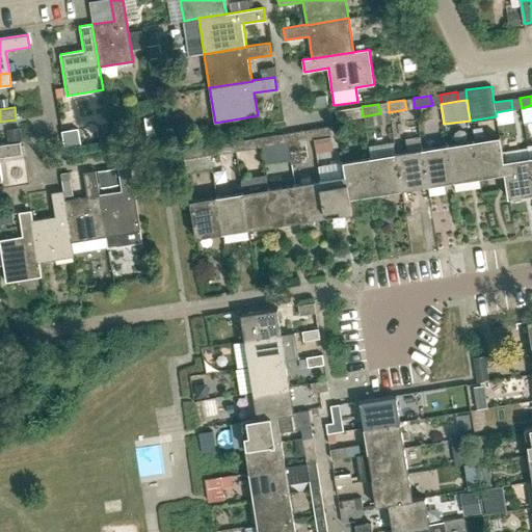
[(338,121),(354,117),(353,108),(336,110),(338,121)]
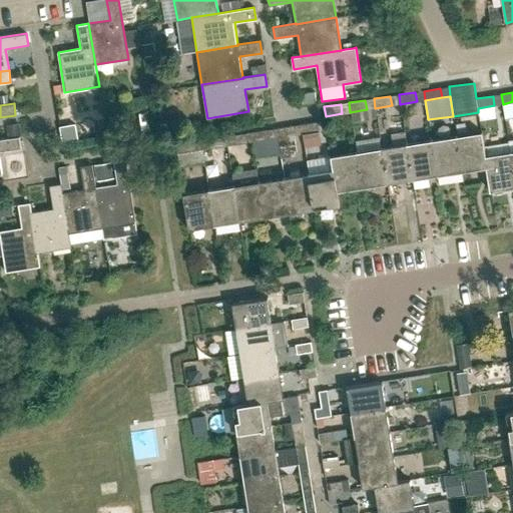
[(318,130),(317,120),(301,123),(303,133),(318,130)]
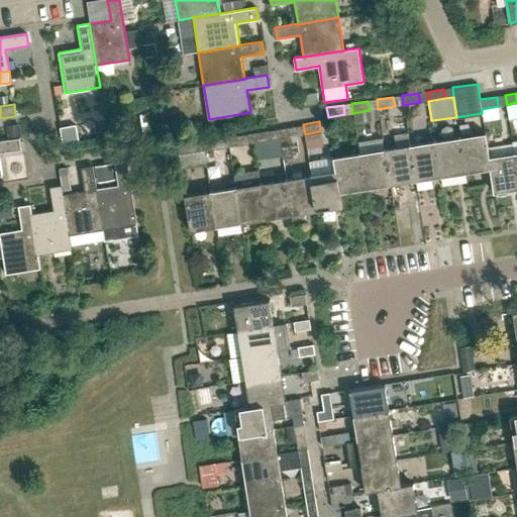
[(296,135),(295,125),(278,128),(280,138),(296,135)]
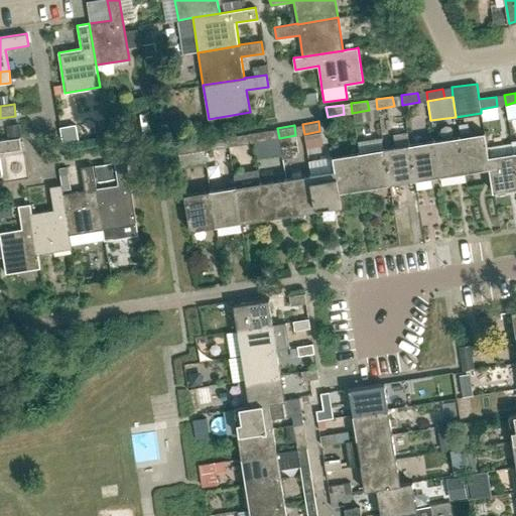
[(254,142),(270,139),(268,129),(252,132),(254,142)]
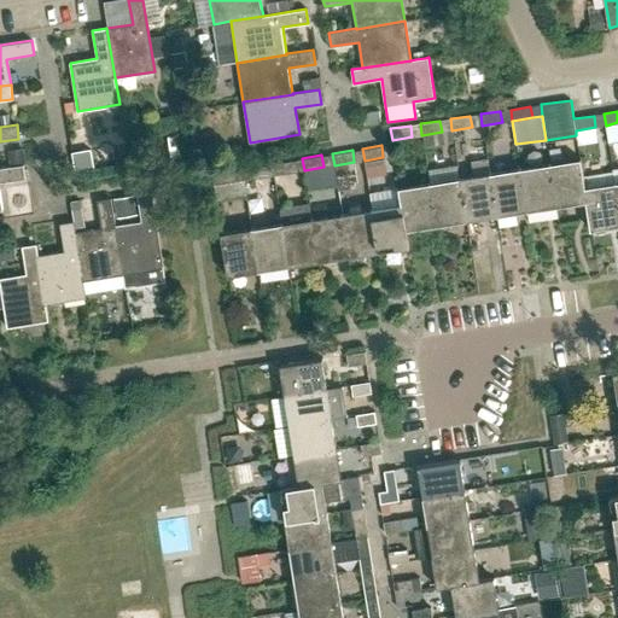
[(496,215),(490,173),(488,158),(471,162),(473,175),(460,178),(466,220),(496,215)]
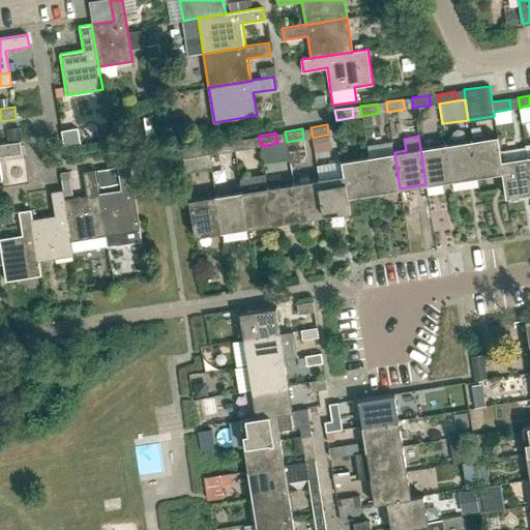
[(502,160),(500,151),(498,136),(471,140),(477,176),(502,172),(503,172),(501,160),(502,160)]
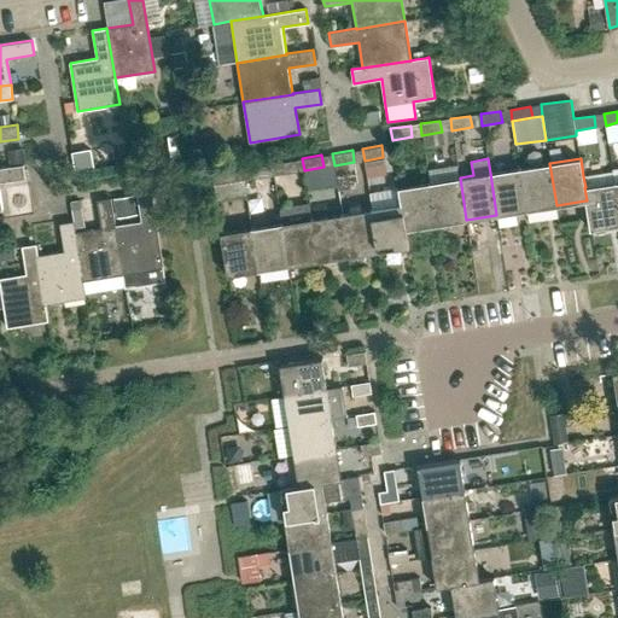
[(274,175),(295,172),(292,159),(272,163),(274,175)]
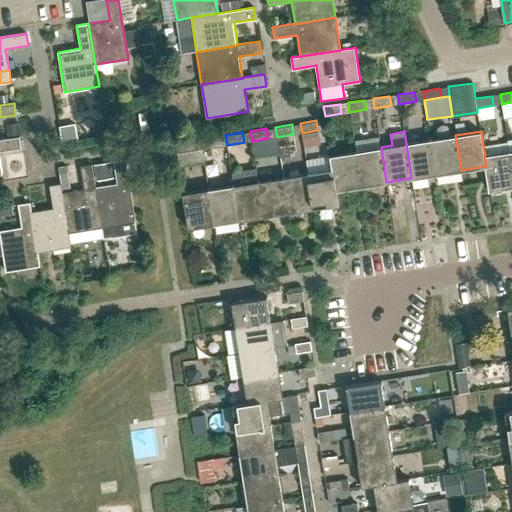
[(436,174),(461,170),(455,135),(430,139),(436,174)]
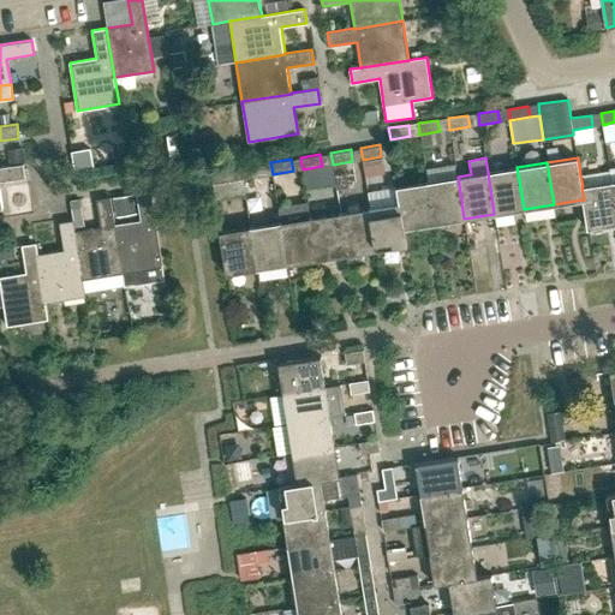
[(0,181),(25,178),(23,163),(0,166),(0,209),(3,209),(0,196),(0,181)]
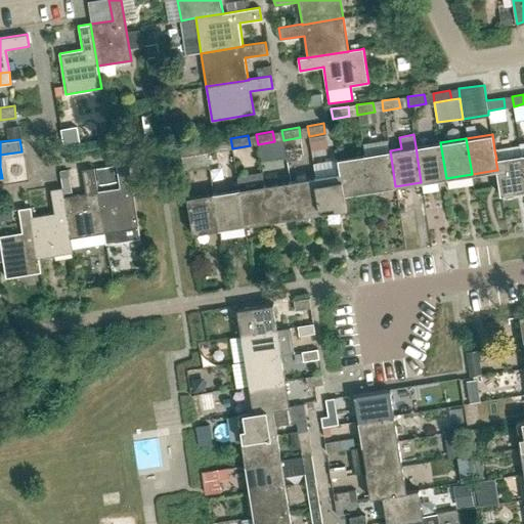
[(392,139),(369,143),(372,153),(394,148),(392,139)]
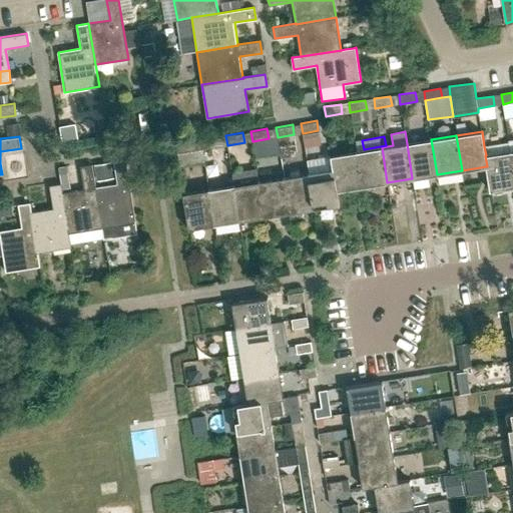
[(202,149),(219,146),(217,137),(200,140),(202,149)]
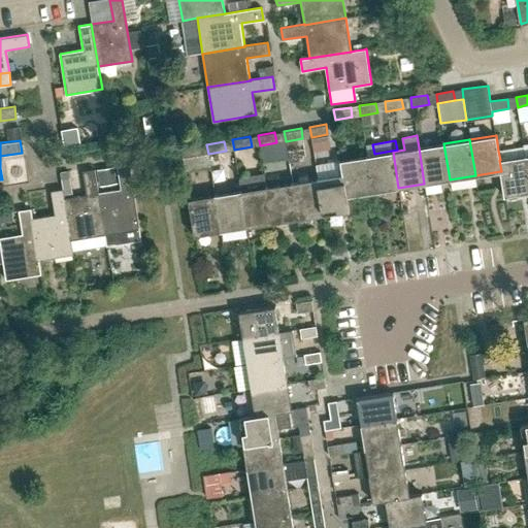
[(424,184),(450,179),(443,143),(419,147),(424,184)]
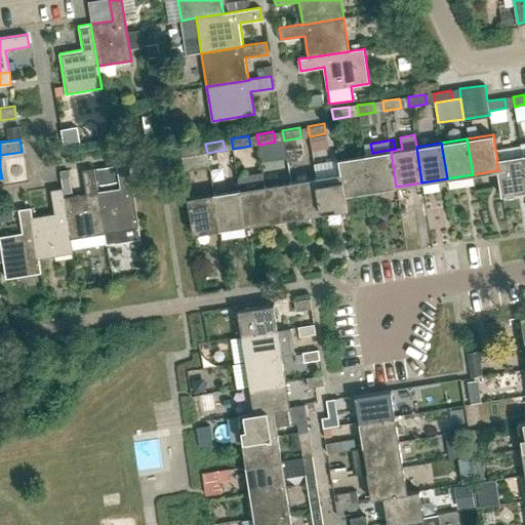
[(183,157),(199,155),(197,145),(180,148),(183,157)]
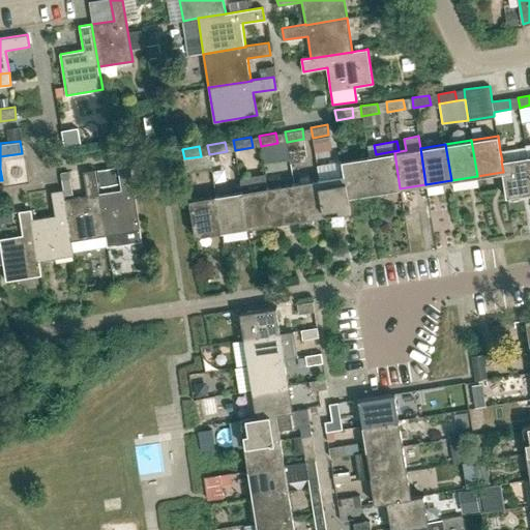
[(506,197),(529,193),(529,173),(527,156),(526,147),(500,151),(502,160),(501,160),(503,172),(502,172),(506,197)]
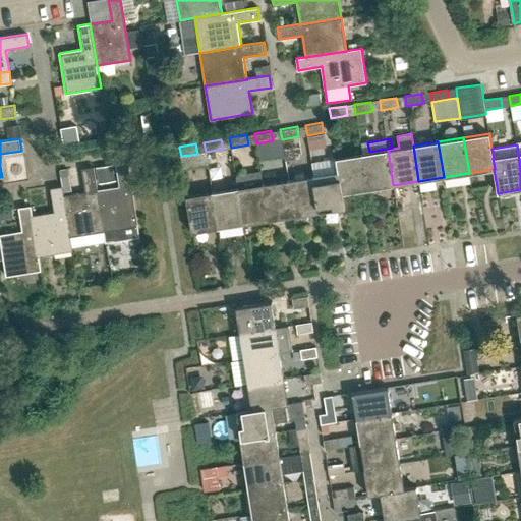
[(367,189),(393,185),(388,150),(362,154),(367,189)]
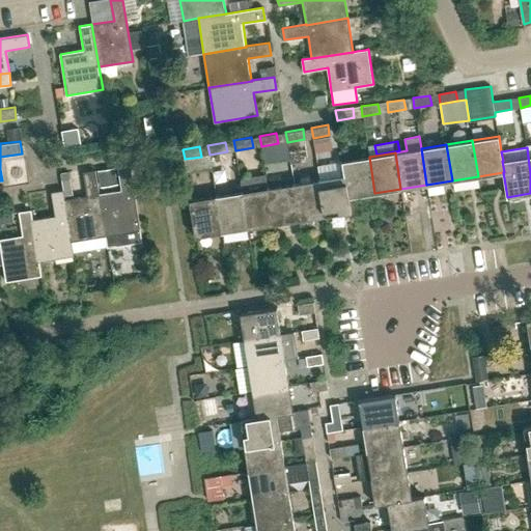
[(350,197),(374,193),(369,157),(342,161),(342,163),(344,175),(345,175),(348,197),(350,197)]
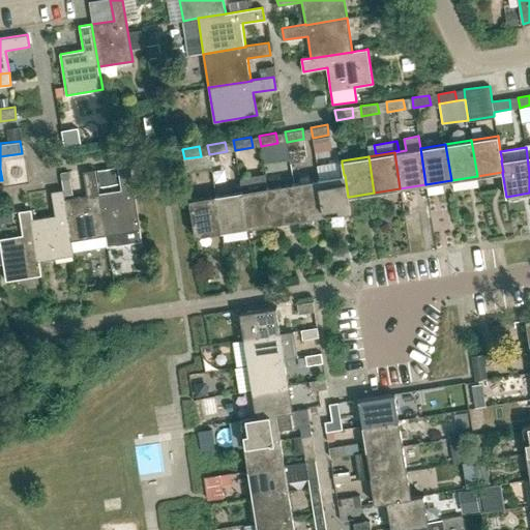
[(319,179),(325,215),(351,211),(349,197),(348,197),(345,175),(344,175),(342,163),(317,167),(319,179)]
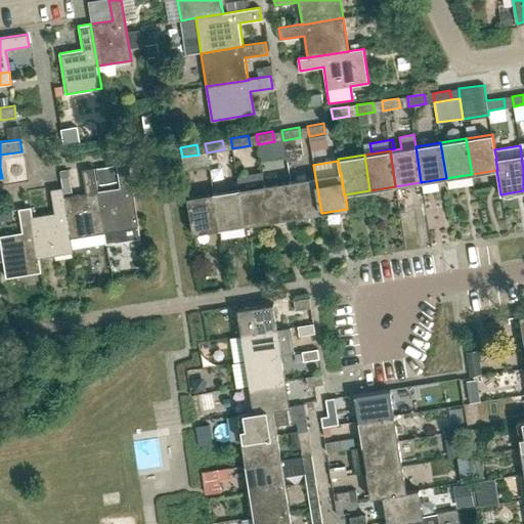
[(98,191),(97,191),(104,233),(105,244),(140,237),(128,163),(128,162),(116,164),(120,187),(98,191)]
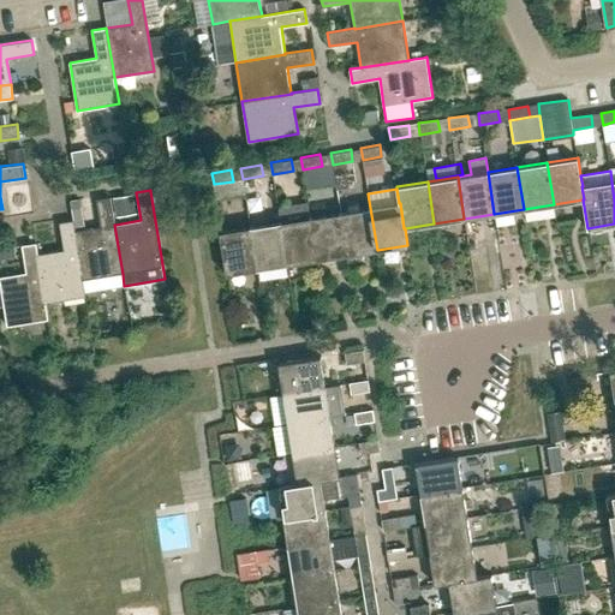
[(123,274),(114,225),(115,225),(111,197),(96,199),(101,227),(76,231),(75,231),(83,280),(84,280),(123,274)]
